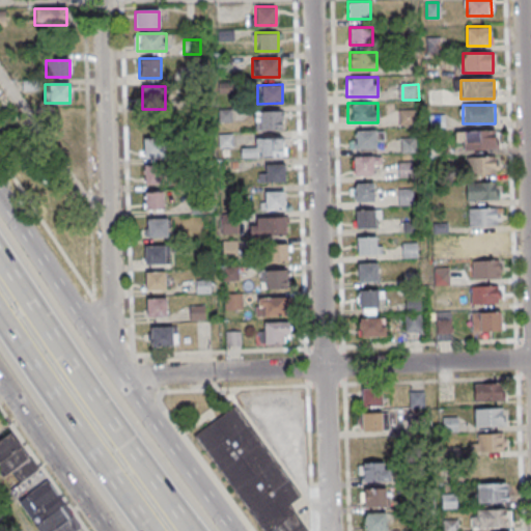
[(402,110),(418,110),(419,126),(402,126),(402,110)]
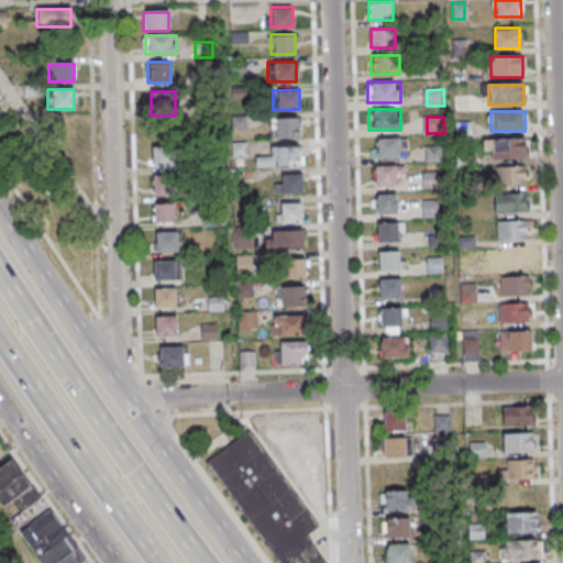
[(271,118),(271,138),(300,138),(300,118),(271,118)]
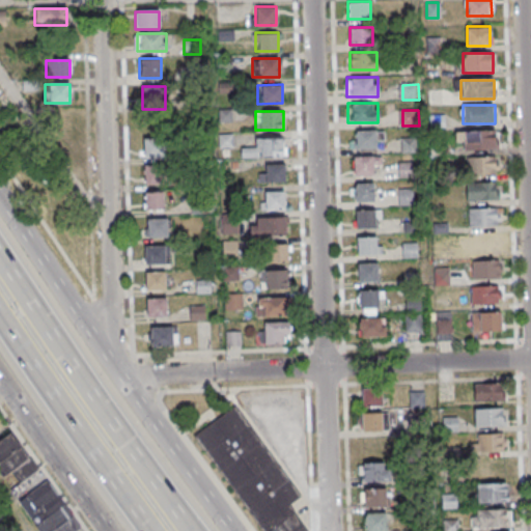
[(432,116),(448,116),(449,131),(432,132),(432,116)]
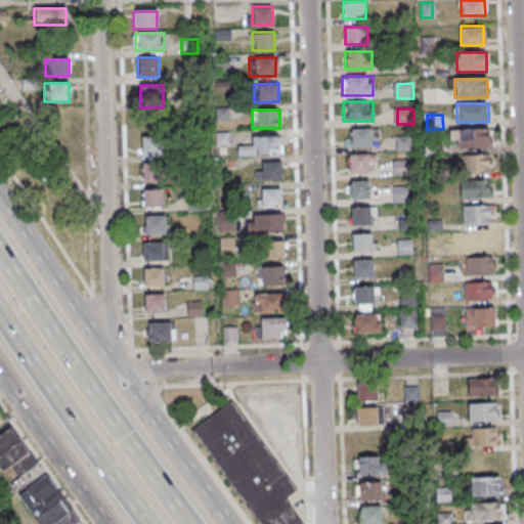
[(450,128),(450,139),(455,139),(455,147),(488,147),(488,128),(450,128)]
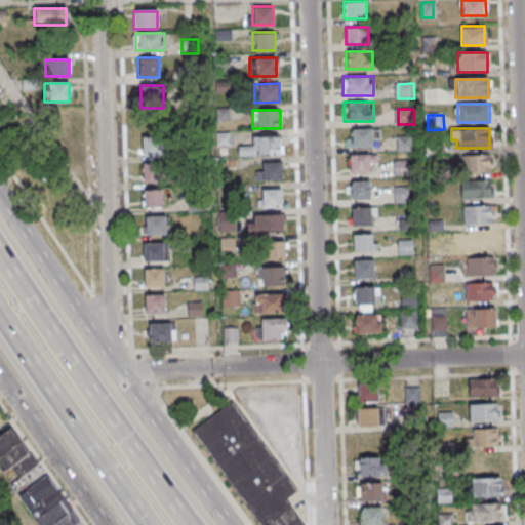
[(355,131),(373,131),(374,150),(355,150),(355,131)]
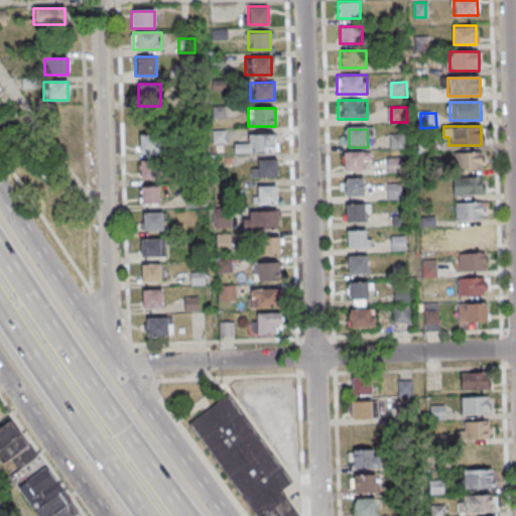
[(234,152),(278,152),(278,134),(246,134),(246,143),(234,143),(234,152)]
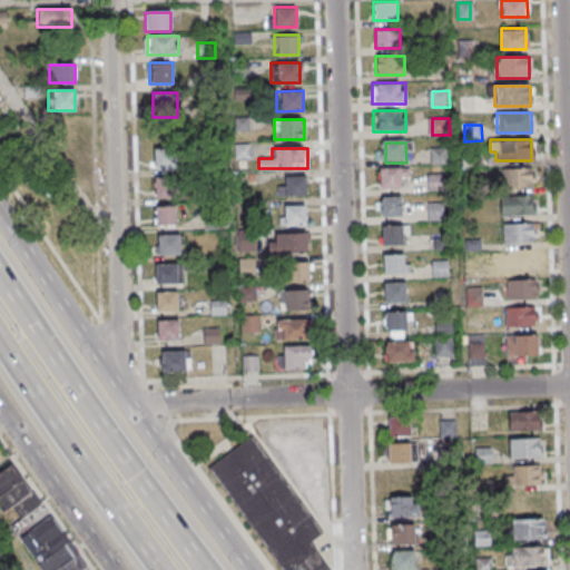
[(433,148),(451,148),(451,164),(434,165),(433,148)]
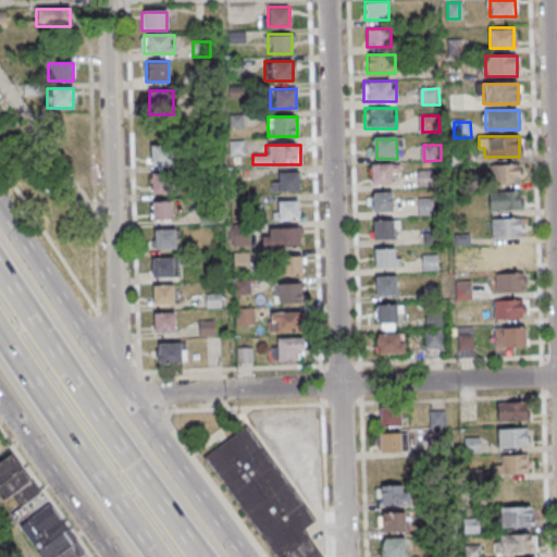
[(156,149),(175,148),(176,168),(156,169),(156,149)]
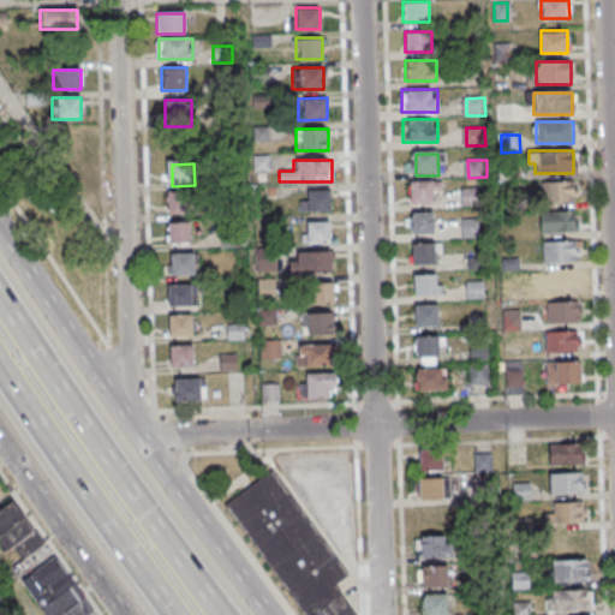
[(547,202),(578,202),(578,181),(547,181),(547,202)]
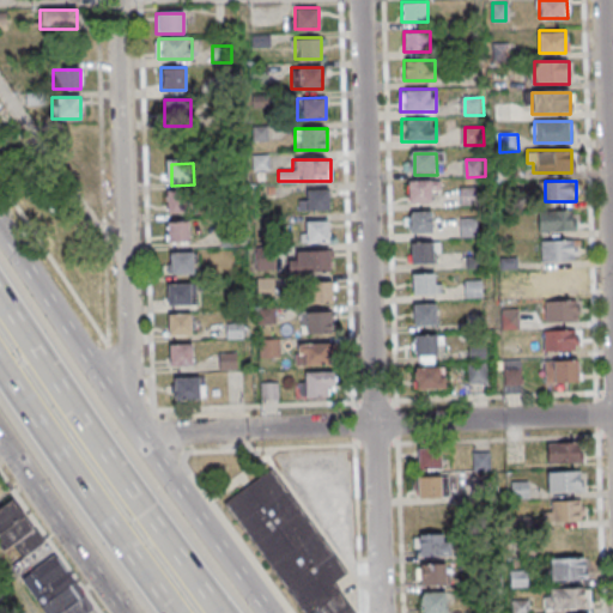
[(412,184),(434,184),(435,206),(412,206),(412,184)]
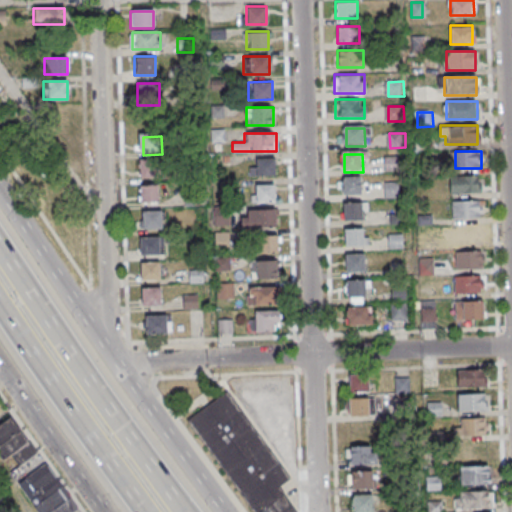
[(386,157),(402,157),(402,171),(387,172),(386,157)]
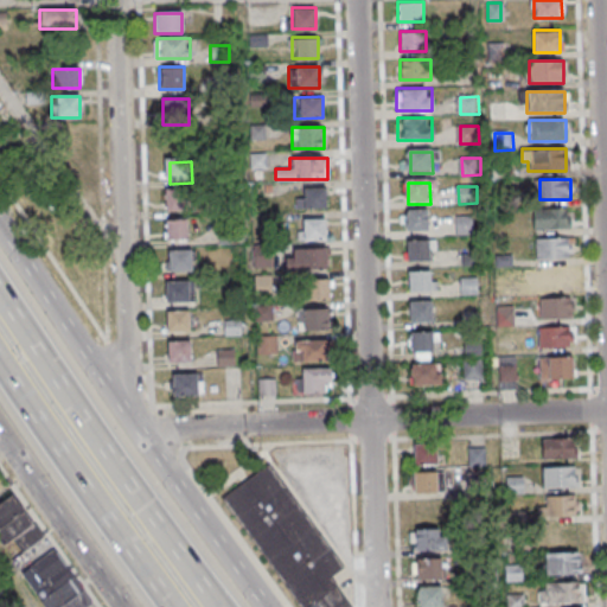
[(326,208),(326,187),(295,187),(295,208),(326,208)]
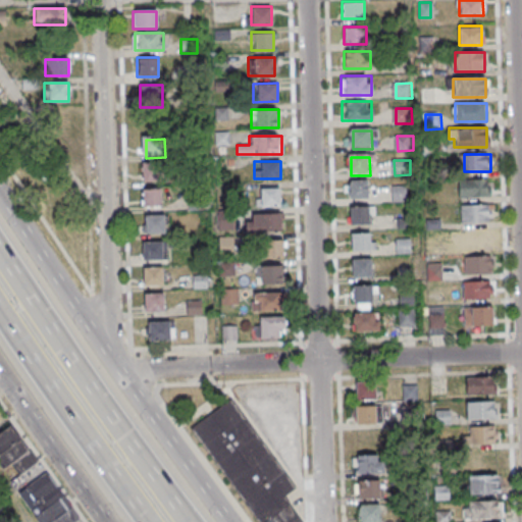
[(146,166),(165,165),(165,184),(147,185),(146,166)]
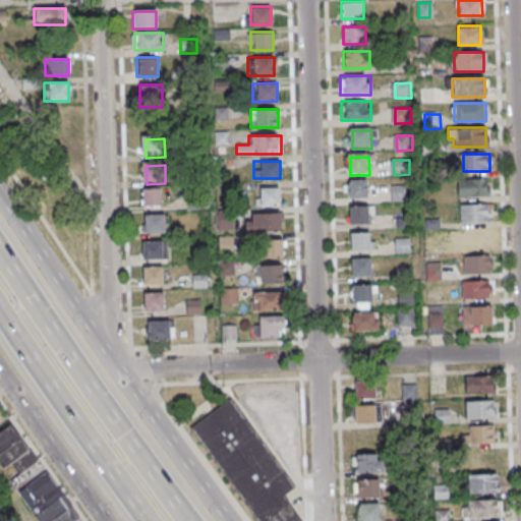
[(458,179),(458,196),(488,196),(488,179),(458,179)]
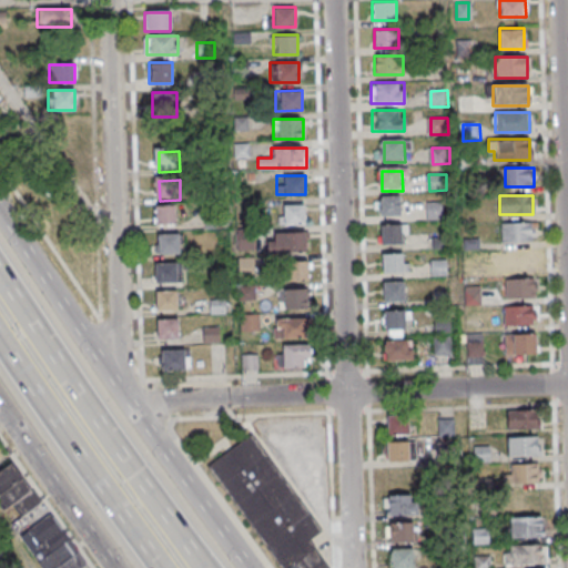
[(382,200),(403,199),(404,220),(383,220),(382,200)]
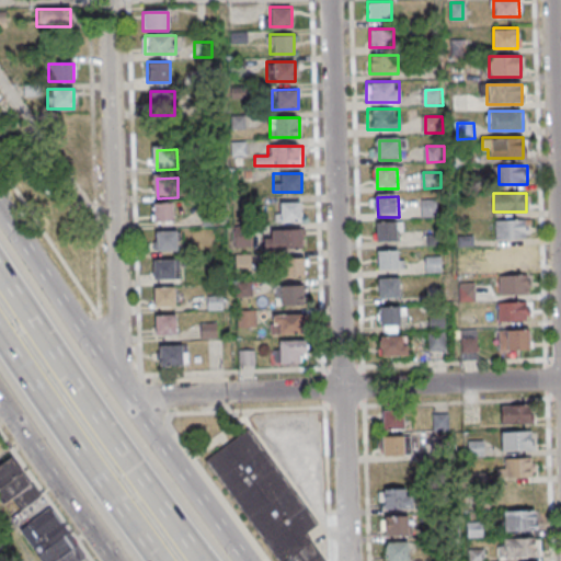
[(423,201),(441,201),(441,217),(424,217),(423,201)]
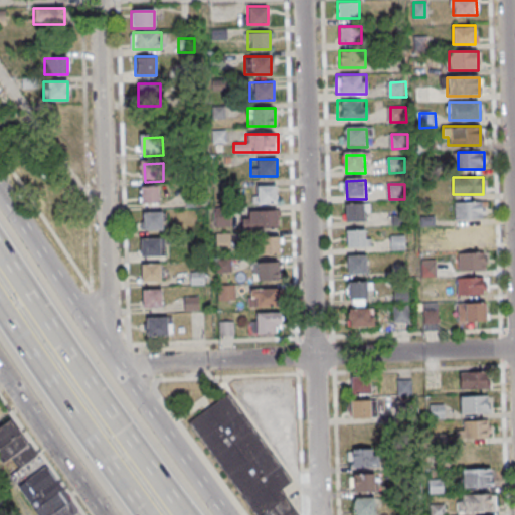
[(276,185),(255,185),(255,202),(276,202),(276,185)]
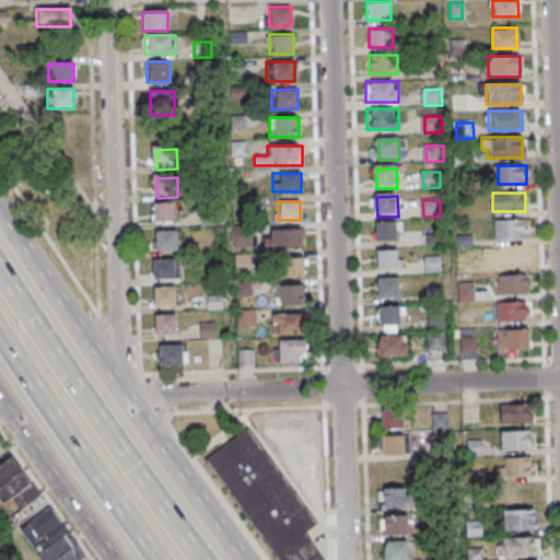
[(156,206),(177,206),(177,225),(158,225),(156,206)]
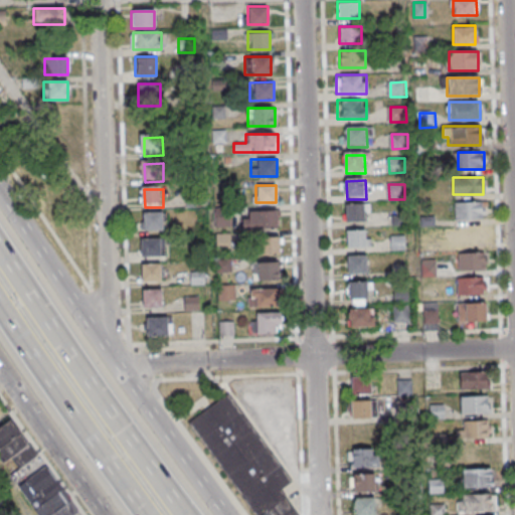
[(485,201),(455,201),(455,219),(485,219),(485,201)]
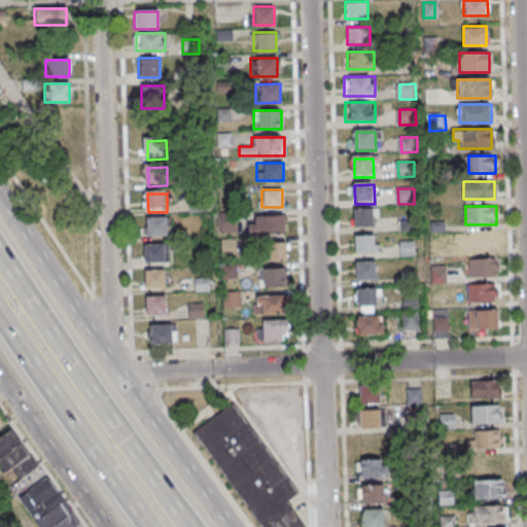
[(356,212),(375,211),(376,231),(356,231),(356,212)]
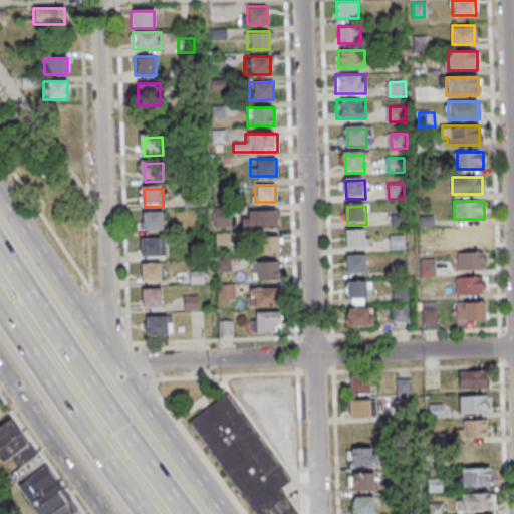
[(242,229),(277,229),(277,210),(242,210),(242,229)]
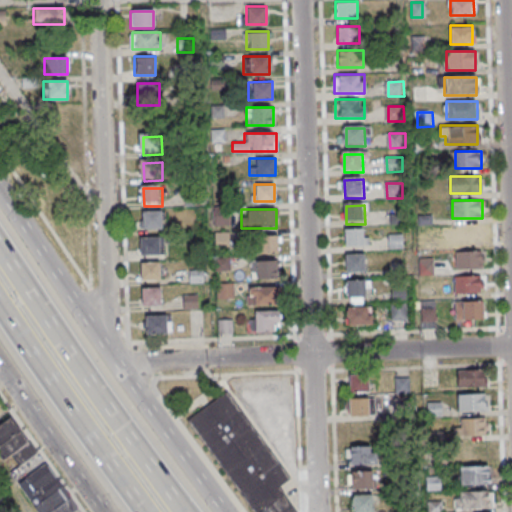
[(146,214),(164,213),(165,231),(146,232),(146,214)]
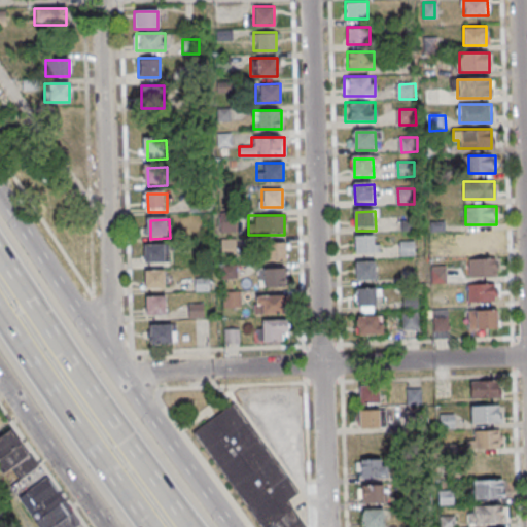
[(499,251),(499,232),(456,232),(456,251),(499,251)]
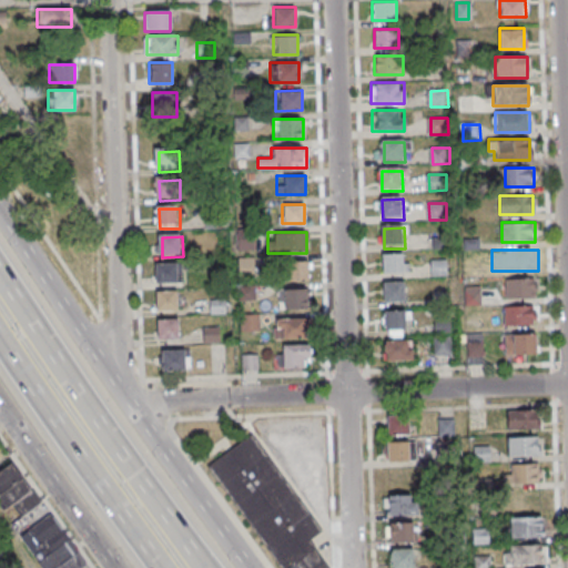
[(385,257),(405,256),(406,276),(385,277),(385,257)]
